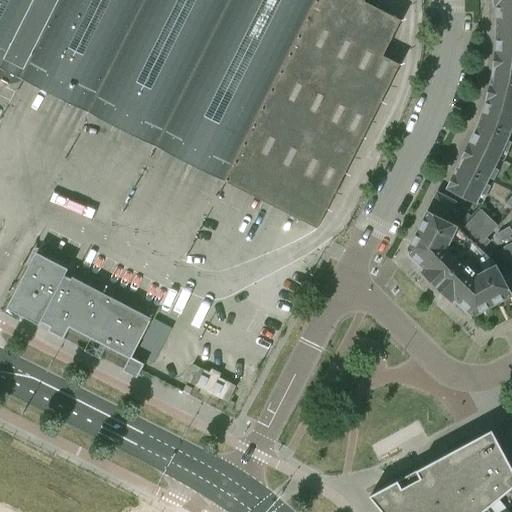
[(0,0),(0,66),(59,96),(128,131),(196,166),(248,193),(276,207),(307,223),(317,228),(374,115),(400,64),(392,60),(383,55),(401,20),(388,13),(375,6),(364,1),(364,0),(0,0)]
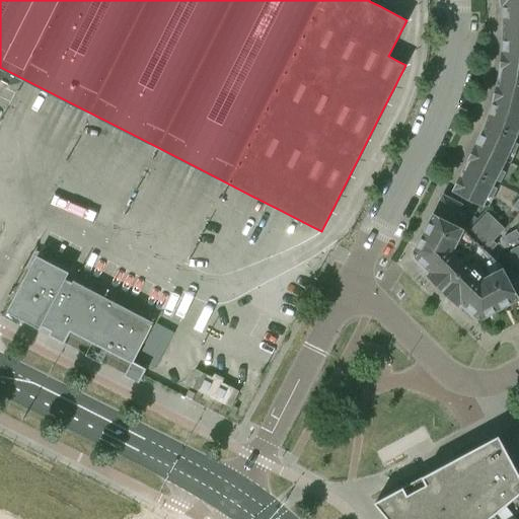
[(518,2),(502,3),(502,5),(504,5),(504,26),(518,27),(518,2)]
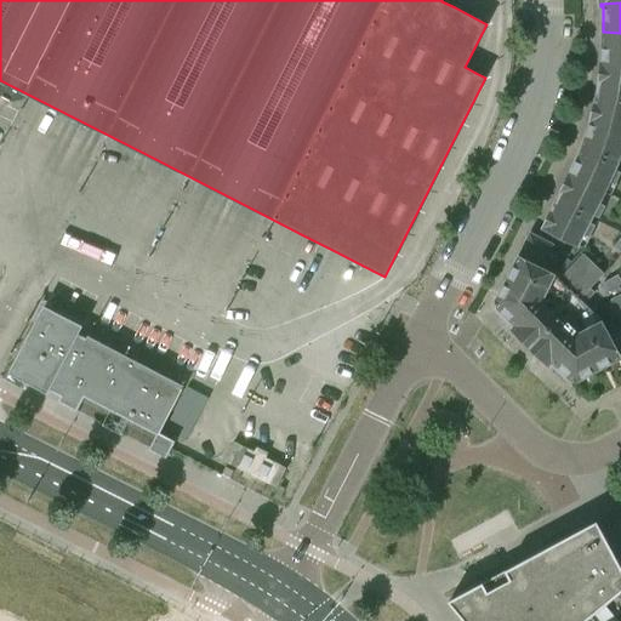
[(603,36),(602,61),(620,64),(620,33),(603,32),(603,36)]
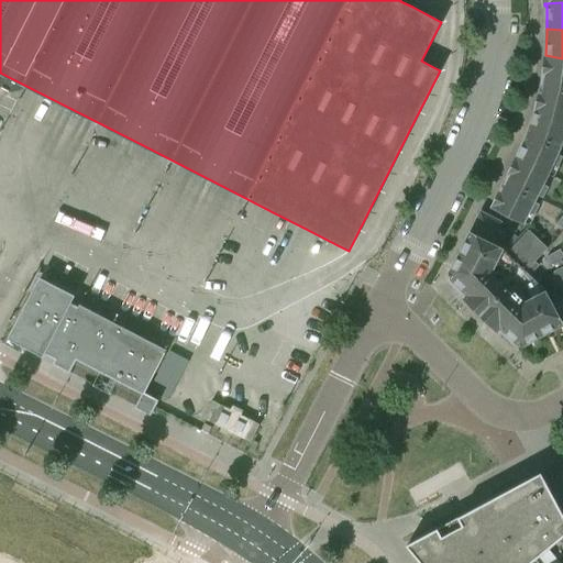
[(562,58),(545,55),(542,80),(562,86),(562,58)]
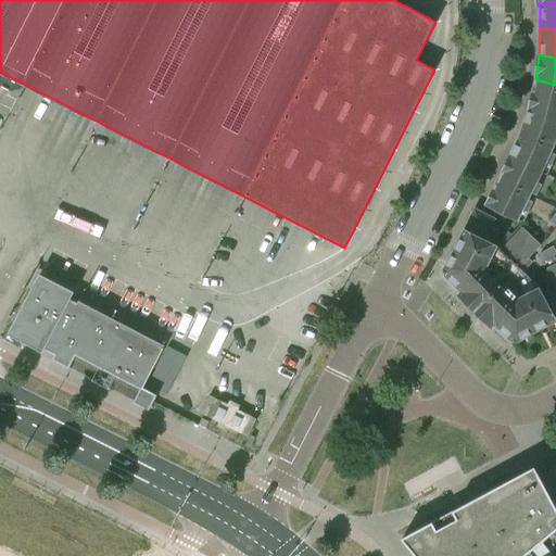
[(534,85),(530,108),(555,116),(555,85),(535,79),(534,85)]
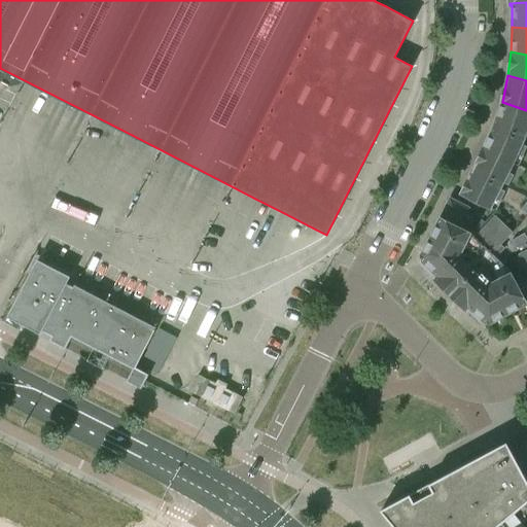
[(501,103),(494,124),(524,138),(526,131),(526,110),(502,102),(501,103)]
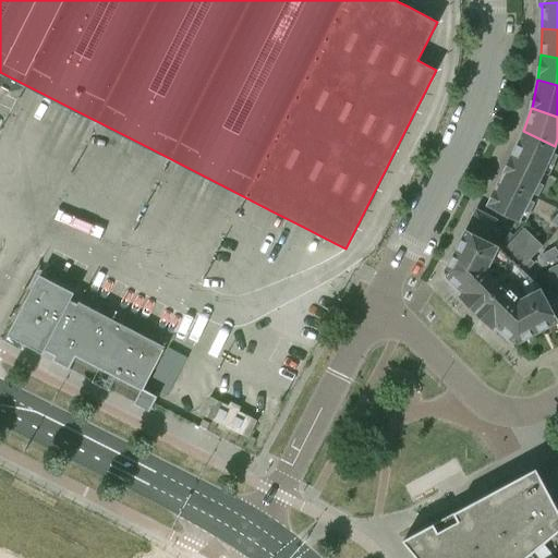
[(522,133),(512,156),(544,171),(548,162),(553,164),(557,155),(552,153),(555,146),(523,131),(522,133)]
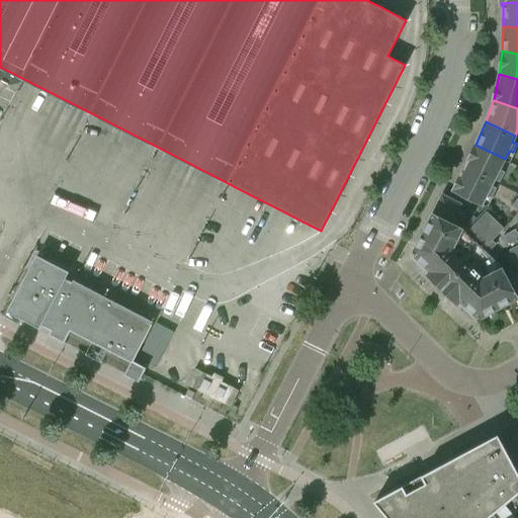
[(476,145),(464,166),(494,182),(496,178),(500,180),(504,172),(500,170),(501,167),(505,159),(476,145)]
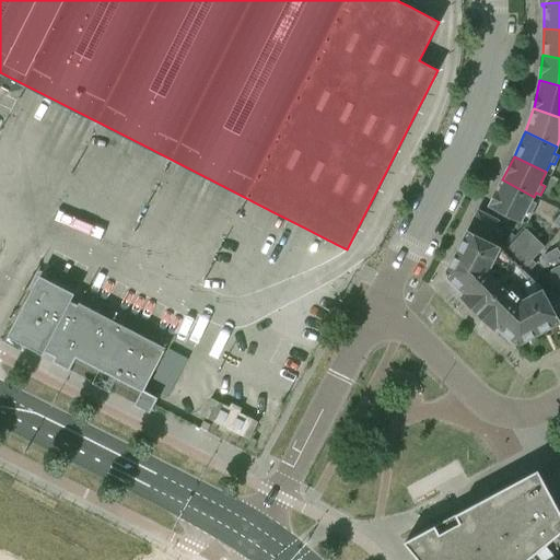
[(502,179),(490,205),(511,216),(522,221),(527,210),(531,212),(536,203),(532,201),(534,197),(502,179)]
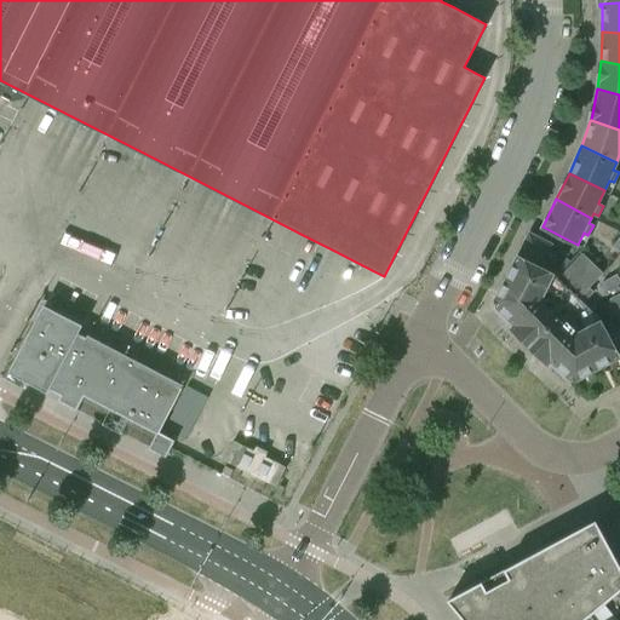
[(529,234),(495,298),(498,306),(516,325),(554,287),(549,282),(554,274),(540,267),(550,246),(561,250),(566,239),(543,227),(538,237),(529,234)]
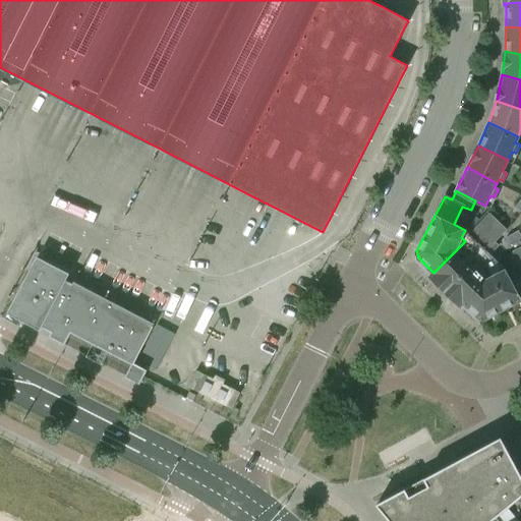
[(433,273),(429,276),(431,278),(458,304),(460,306),(463,303),(463,302),(495,271),(498,274),(505,270),(490,255),(500,245),(495,241),(506,230),(489,215),(470,235),(465,230),(461,237),(465,241),(433,273)]
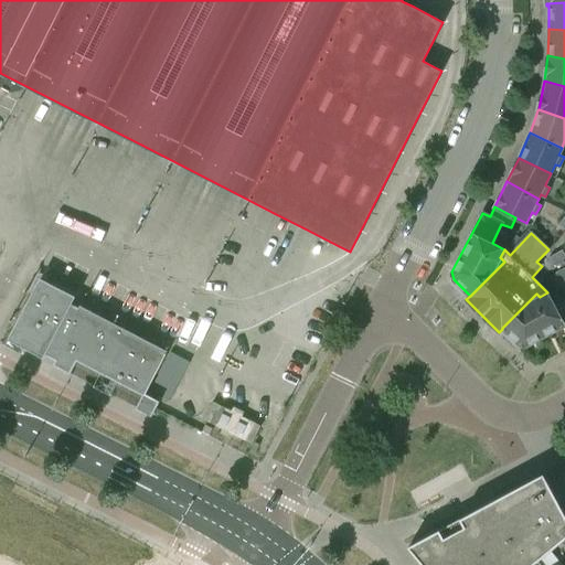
[(564,257),(564,255),(562,249),(548,258),(553,266),(564,257)]
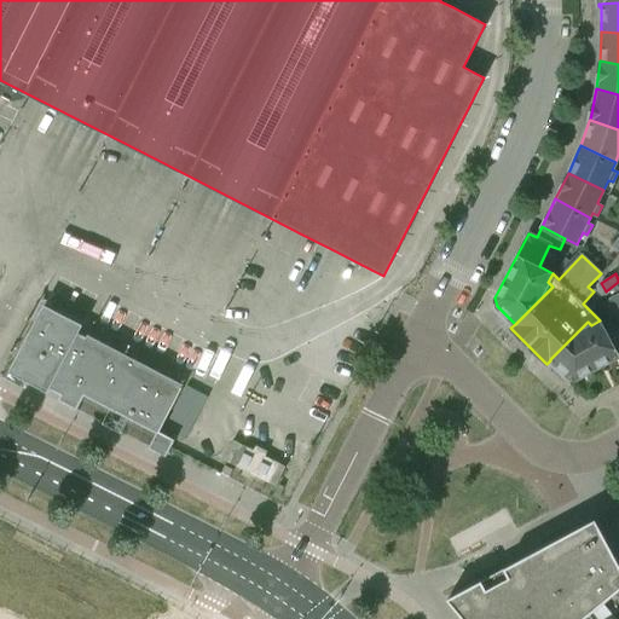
[(588,322),(550,359),(550,360),(568,377),(577,379),(618,356),(618,294),(611,300),(602,305),(609,319),(618,314),(618,327),(607,334),(600,320),(591,325),(588,322)]
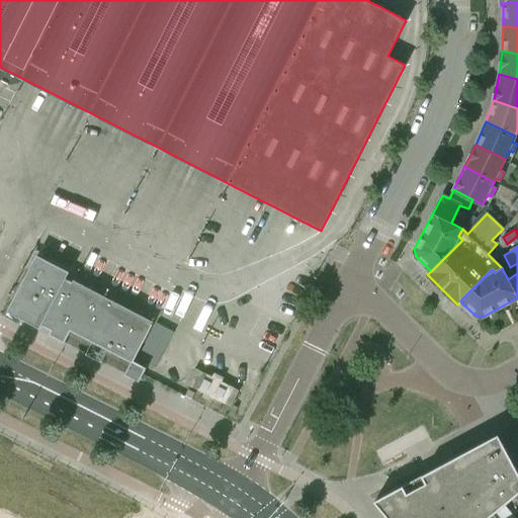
[(71,331),(131,362),(154,322),(152,321),(151,324),(104,299),(105,296),(104,296),(102,298),(74,283),(75,281),(73,280),(72,282),(65,278),(68,272),(37,257),(8,312),(39,327),(40,326),(51,331),(49,335),(65,343),(71,331)]
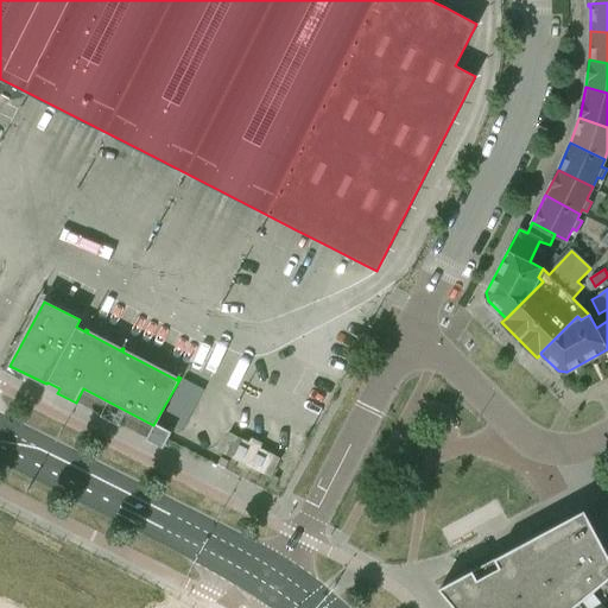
[(162,422),(182,431),(204,390),(183,379),(162,422)]
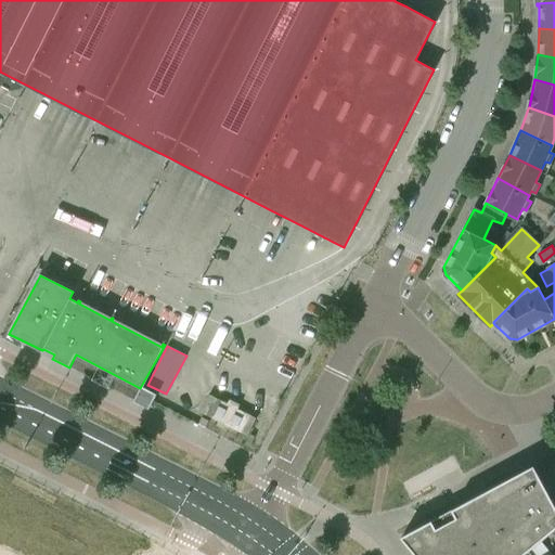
[(156,396),(142,388),(141,389),(140,388),(133,401),(149,409),(152,404),(153,402),(155,397),(156,396)]
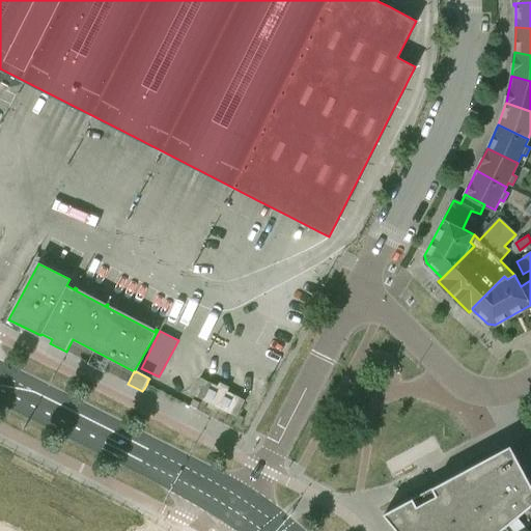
[(200,379),(192,394),(210,403),(207,408),(217,412),(219,408),(236,417),(245,400),(227,392),(229,388),(220,383),(218,387),(200,379)]
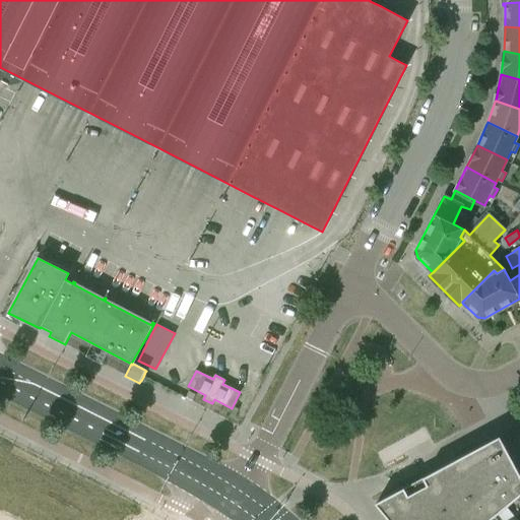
[(358,406),(344,395),(339,401),(336,404),(349,415),(352,412),(353,410),(358,406)]
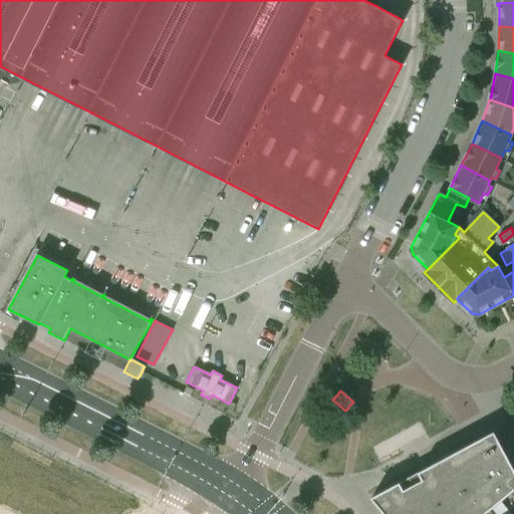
[(476,442),(371,497),(386,513),(513,513),(513,467),(500,441),(495,431),(476,442)]
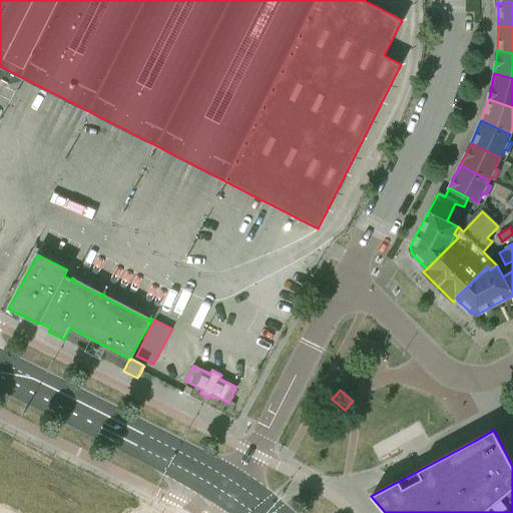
[(0,512),(25,512),(14,507),(0,500),(0,512)]
